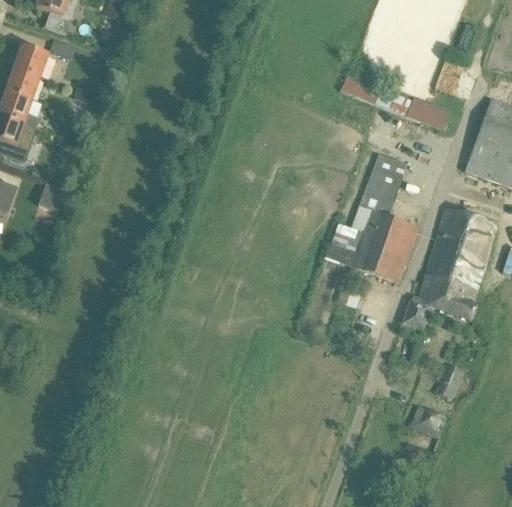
[(37,0),(35,6),(50,12),(45,27),(65,34),(77,0),(37,0)]
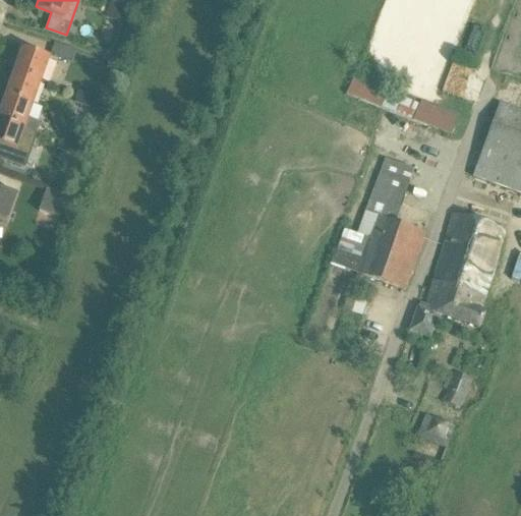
[(128,3),(119,0),(109,0),(107,6),(124,12),(128,3)]
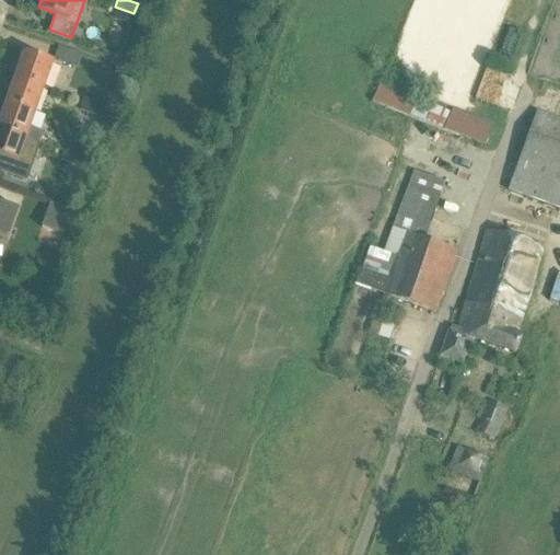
[(115,7),(112,15),(130,23),(133,13),(115,7)]
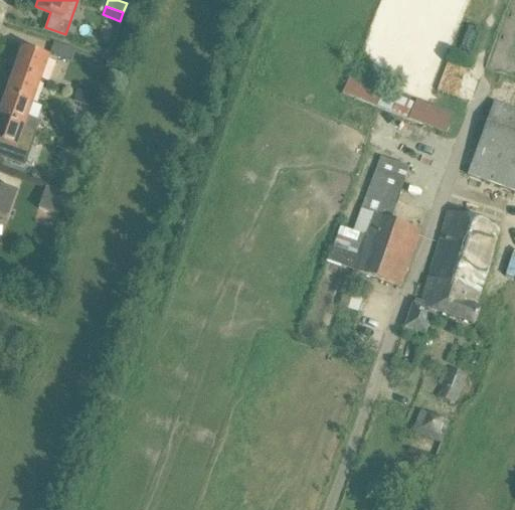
[(74,46),(53,39),(49,50),(70,58),(74,46)]
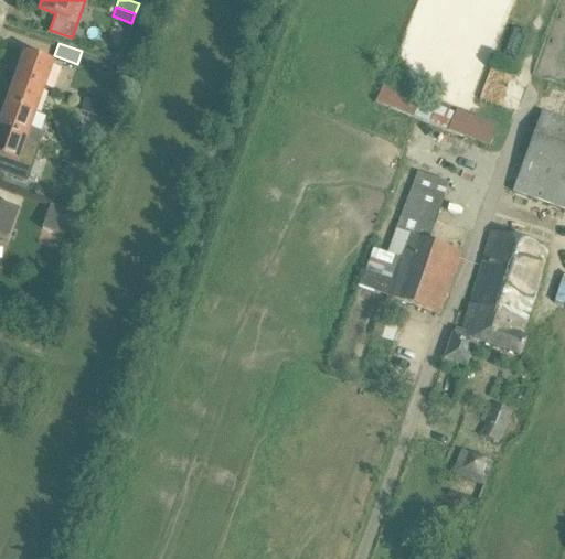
[(14,74),(45,85),(54,60),(24,49),(14,74)]
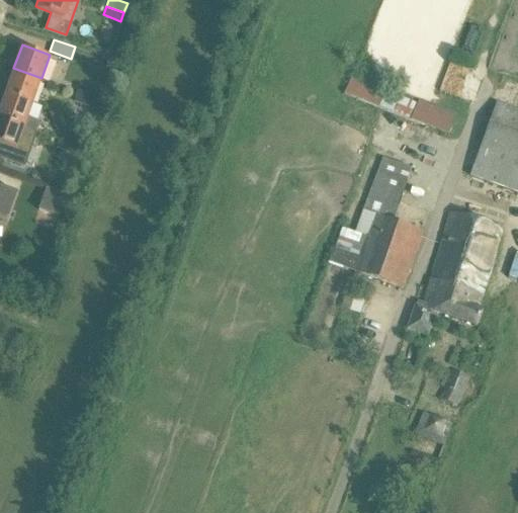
[(5,91),(33,101),(41,78),(13,68),(5,91)]
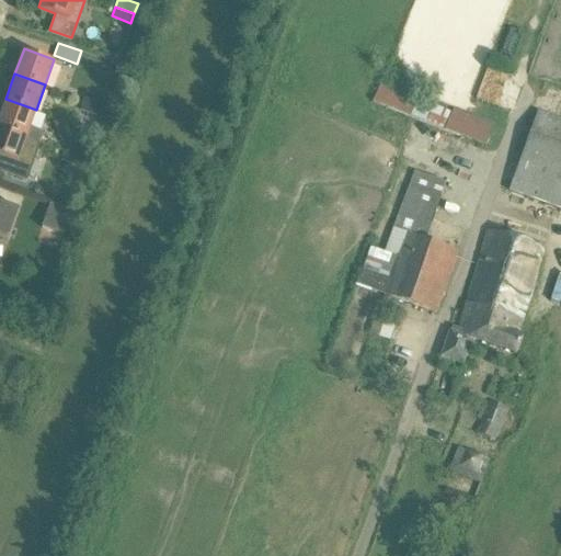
[(99,114),(105,95),(86,89),(79,108),(99,114)]
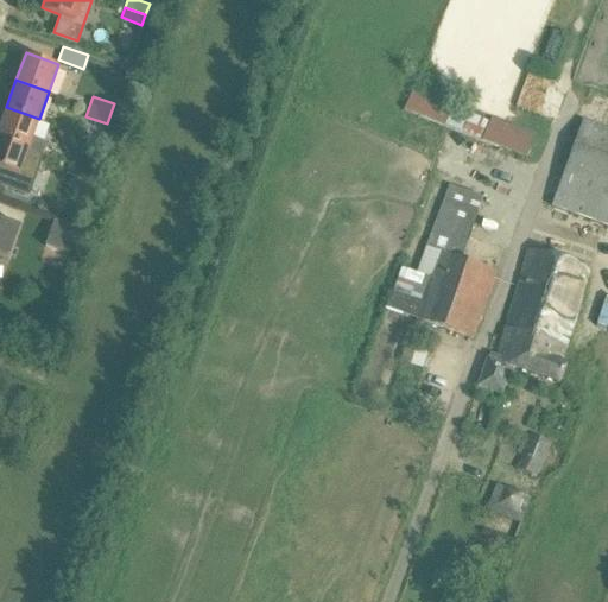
[(453,103),(444,122),(481,138),(526,154),(536,131),(491,114),(488,119),(453,103)]
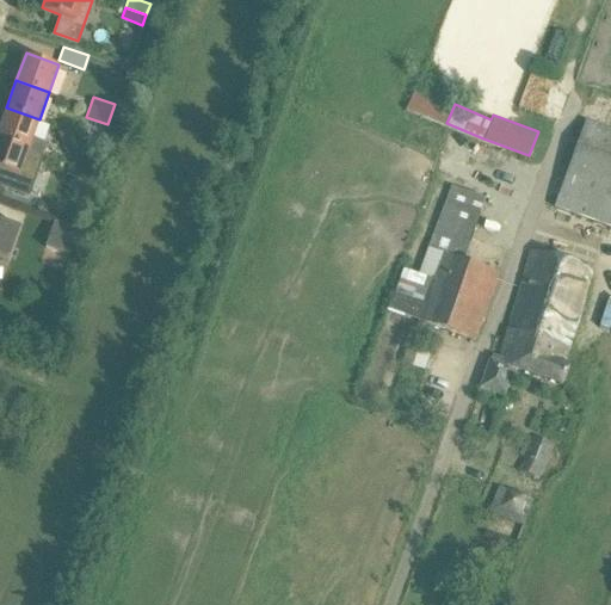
[(39,119),(6,107),(0,125),(0,135),(43,152),(47,141),(34,136),(39,119)]
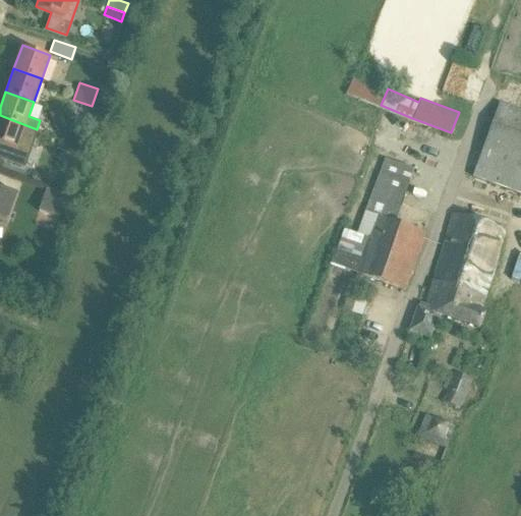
[(520,107),(500,100),(472,174),(520,191),(520,107)]
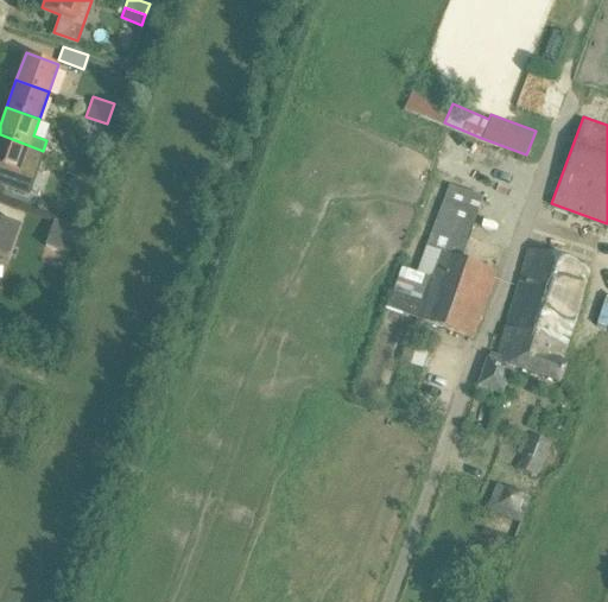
[(43,151),(0,134),(0,166),(20,173),(25,159),(38,164),(43,151)]
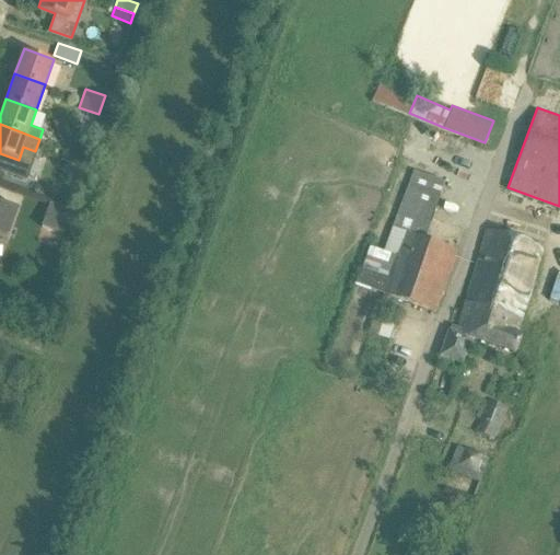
[(65,148),(83,154),(90,158),(93,148),(86,146),(68,138),(65,148)]
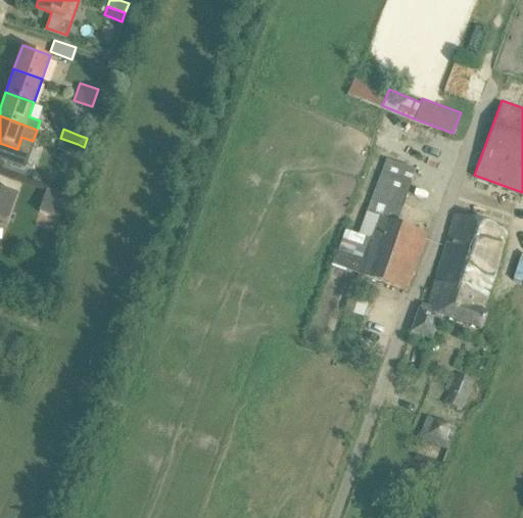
[(78,144),(60,138),(57,146),(75,153),(78,144)]
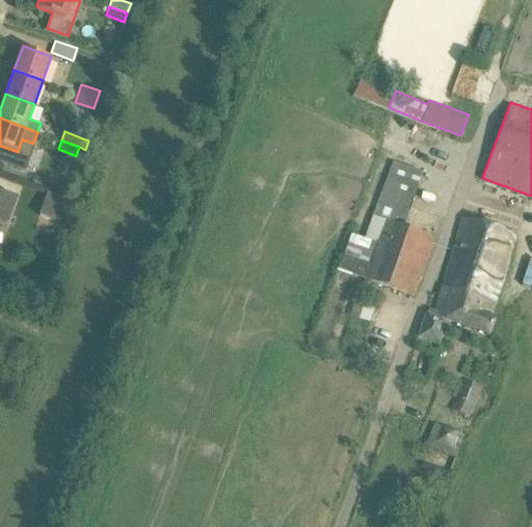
[(40,212),(60,219),(69,196),(48,189),(40,212)]
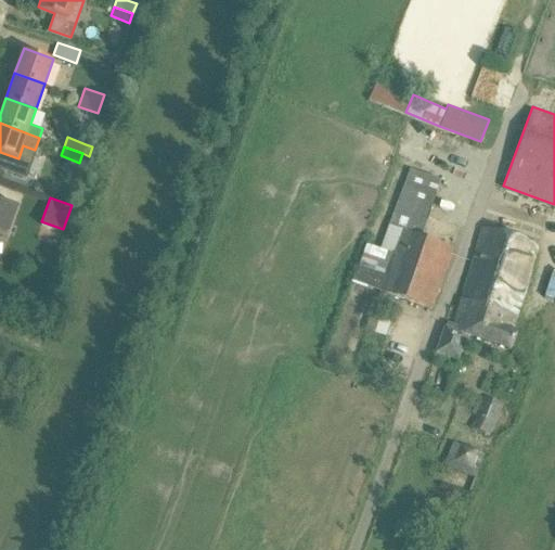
[(0,235),(5,238),(17,205),(0,199),(0,235)]
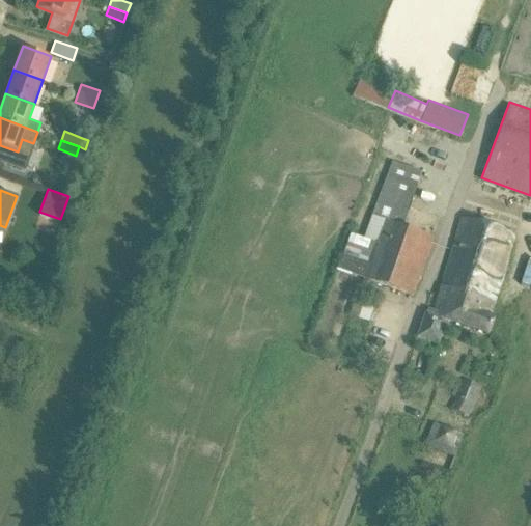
[(337,267),(413,294),(434,234),(370,212),(369,216),(363,236),(351,231),(337,267)]
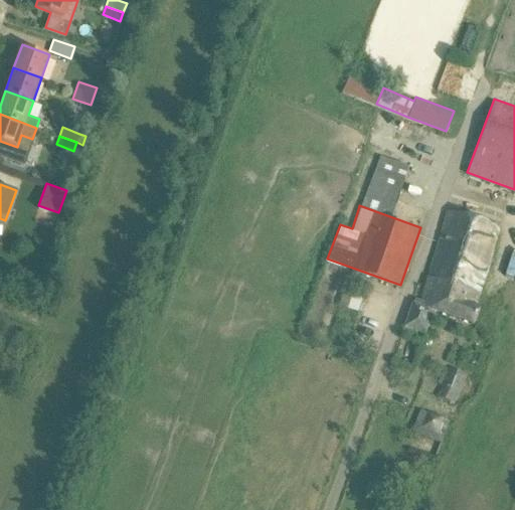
[(418,302),(411,299),(403,325),(424,332),(433,310),(474,324),(480,305),(477,304),(482,287),(484,284),(501,225),(445,208),(418,302)]
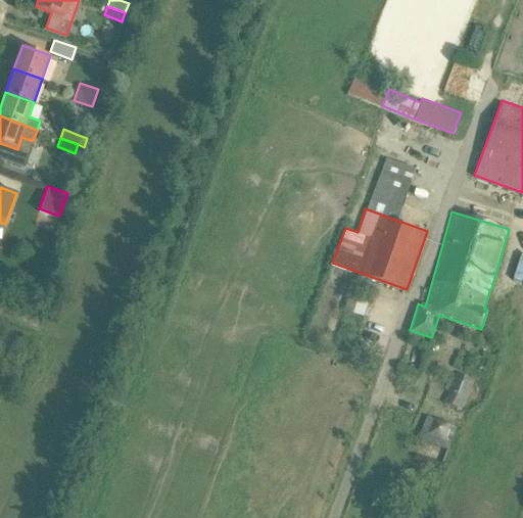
[(434,416),(426,413),(418,435),(447,448),(450,439),(456,425),(450,423),(450,421),(436,416),(434,416)]
